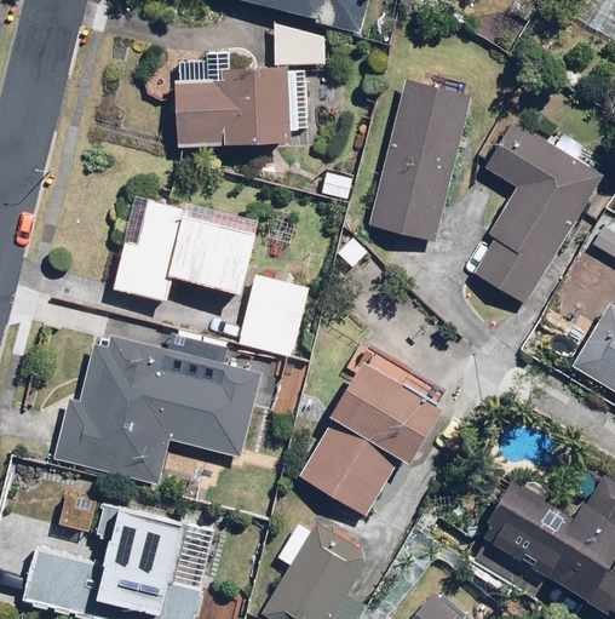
[(373,0),(211,0),(320,26),(321,26),(328,28),(365,36),(373,0)]
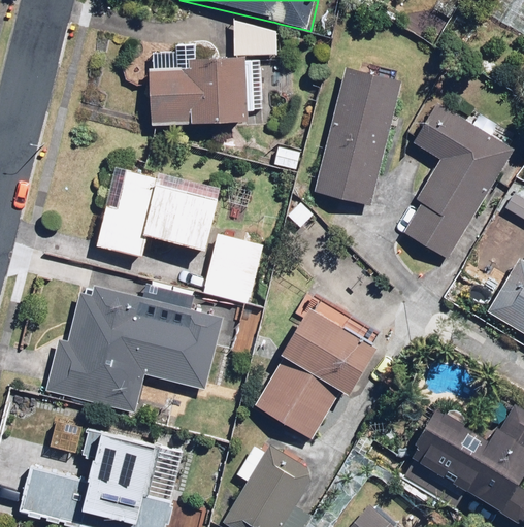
[(150,69),(152,126),(252,123),(250,58),(274,57),(273,22),(235,23),(236,58),(188,60),(189,68),(150,69)]
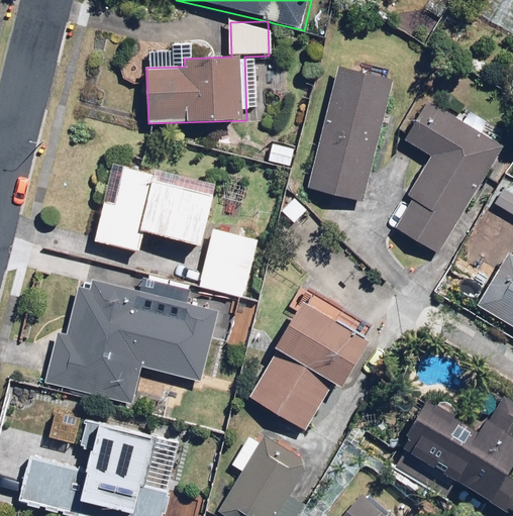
[(392,78),(337,64),(307,188),(362,202),(392,78)]
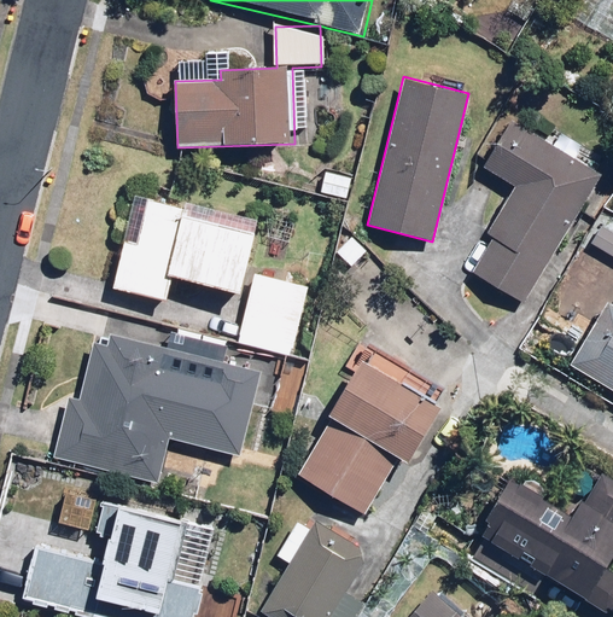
[(599,176),(576,162),(548,144),(512,121),(483,168),(515,188),(466,267),(521,302),(599,176)]
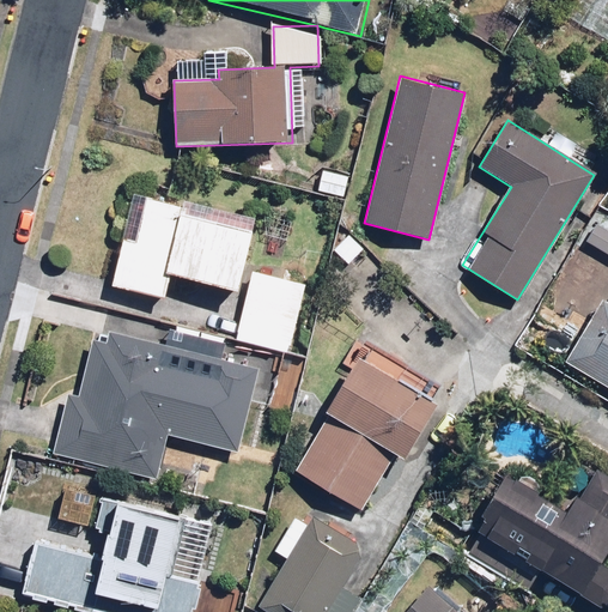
[(350,175),(320,168),(312,193),(342,200),(350,175)]
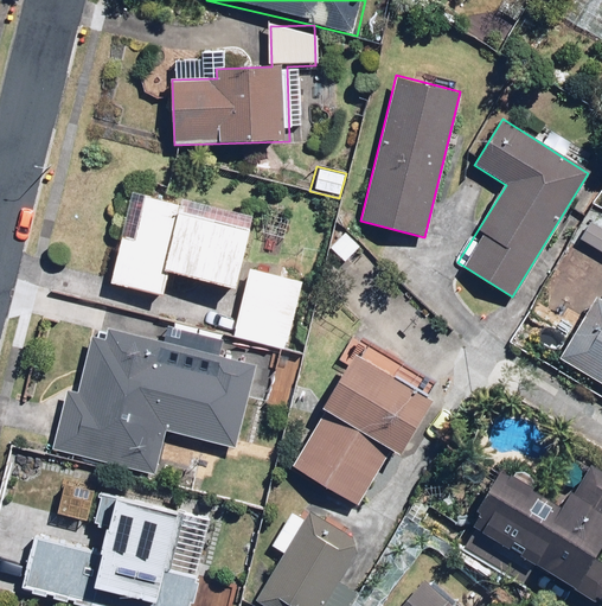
[(255,223),(132,192),(109,284),(162,298),(170,269),(238,287),(244,265),(255,223)]
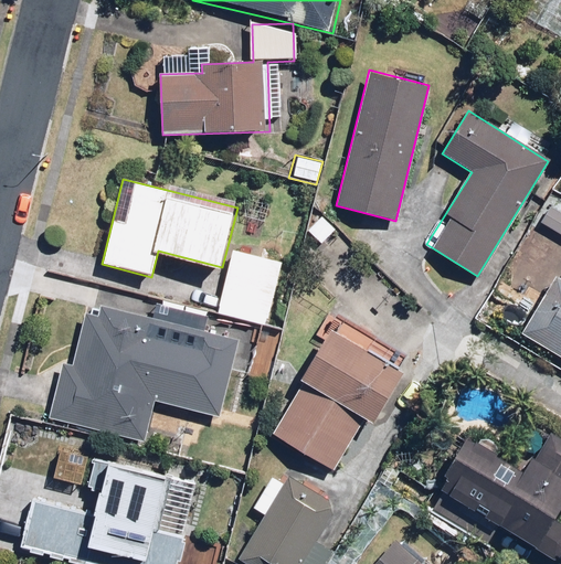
[(560,213),(546,204),(535,222),(560,237),(560,213)]
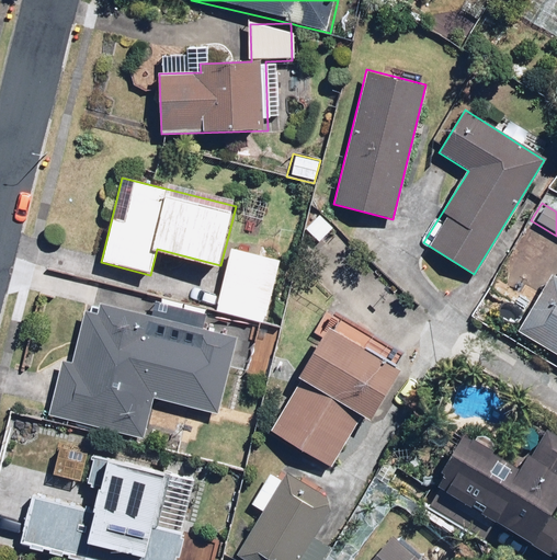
[(281,259),(226,244),(220,265),(208,312),(264,327),(281,259)]
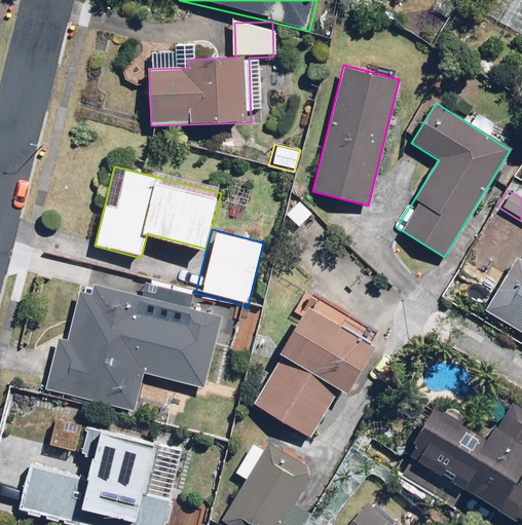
[(521,261),(514,257),(481,308),(521,333),(521,261)]
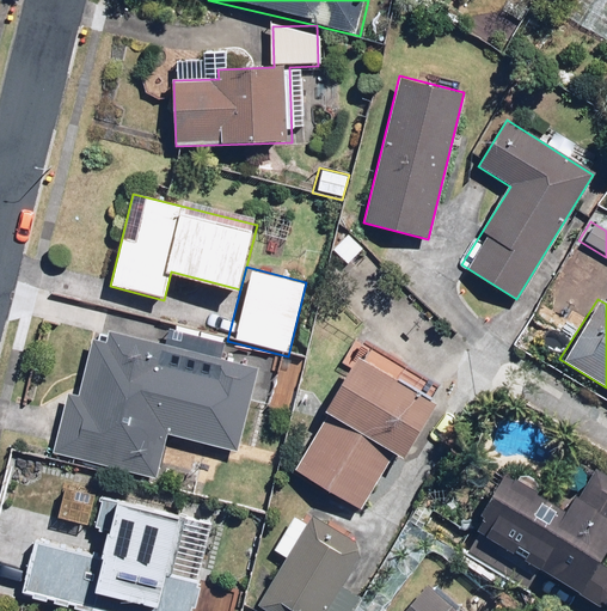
[(161,344),(83,325),(53,452),(154,476),(164,435),(241,453),(259,372),(220,362),(224,344),(164,330),(161,344)]
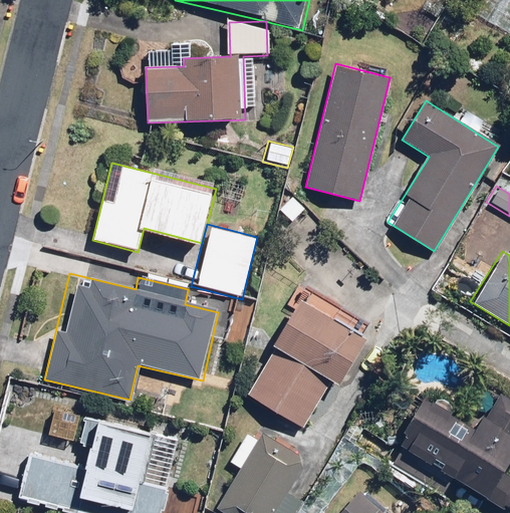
[(331,382),(342,390),(381,321),(312,282),(247,395),(304,429),(331,382)]
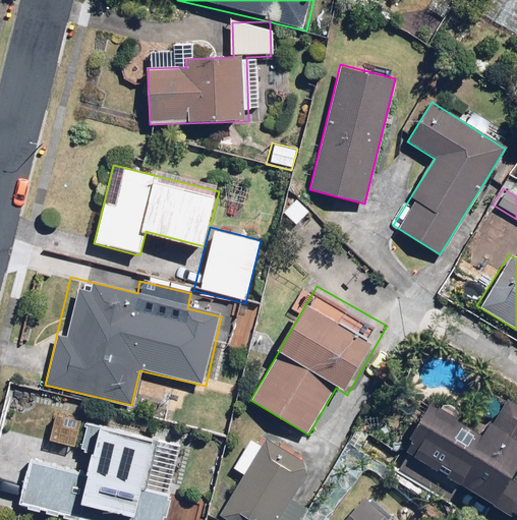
[(252,313),(231,309),(224,344),(245,348),(252,313)]
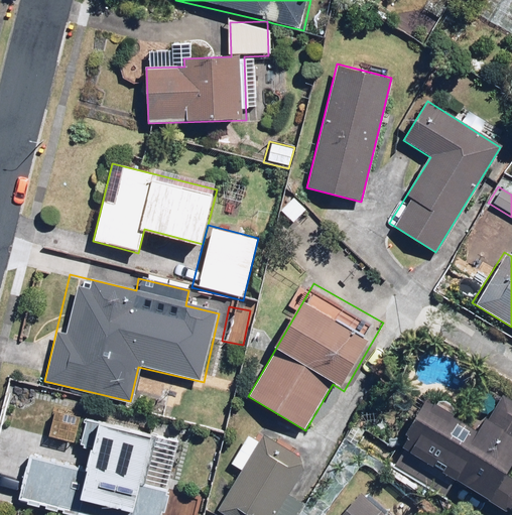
[(172,384),(147,376),(139,402),(164,409),(172,384)]
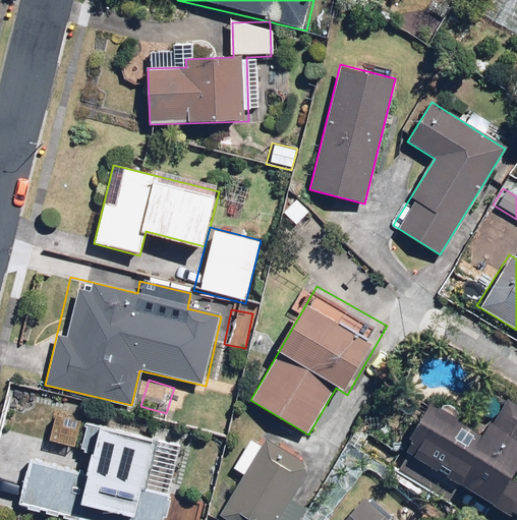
[(489,428),(427,398),(390,471),(451,503),(460,486),(499,506),(516,469),(516,403),(505,397),(489,428)]
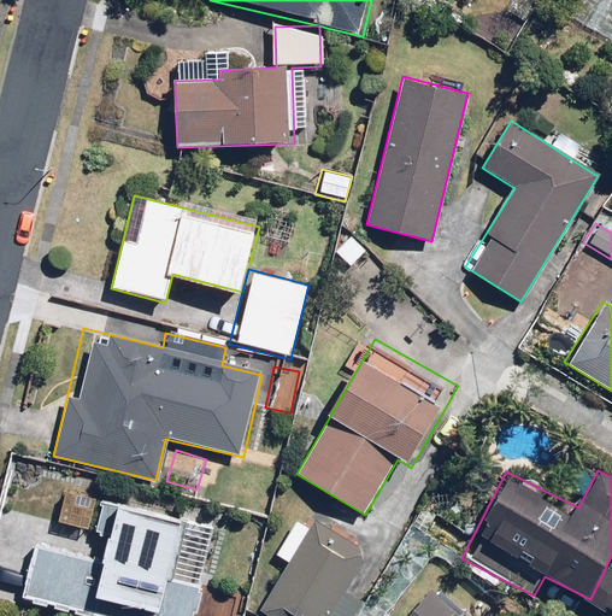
[(35,580),(30,603),(84,615),(195,615),(218,527),(117,502),(109,533),(12,510),(0,561),(0,572),(35,580)]
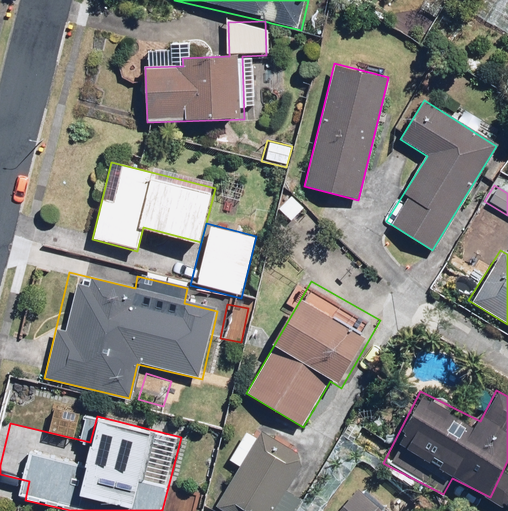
[(238,467),(213,506),(219,510),(298,510),(305,501),(287,489),(306,458),(250,422),(226,460),(238,467)]
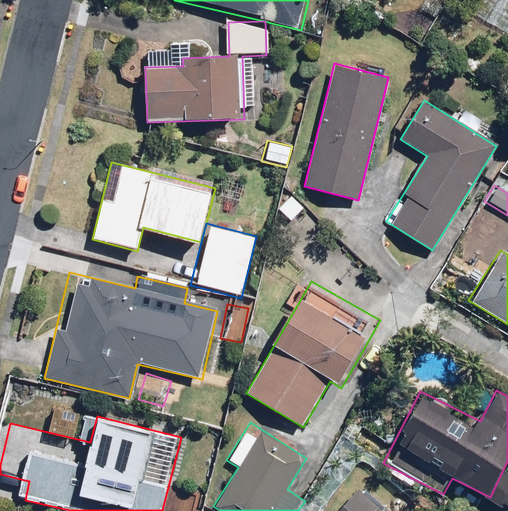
[(386,510),(358,487),(337,510),(386,510)]
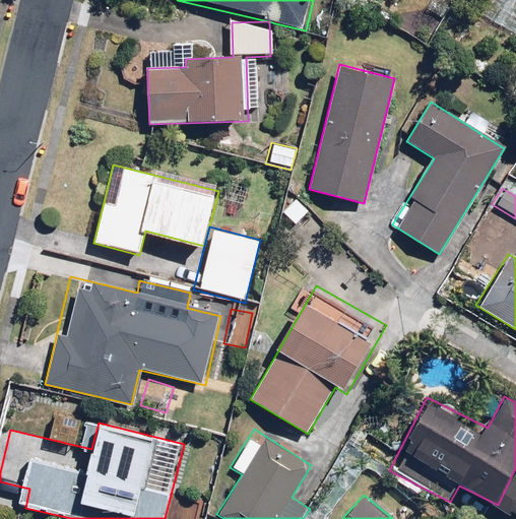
All buildings are outlined.
